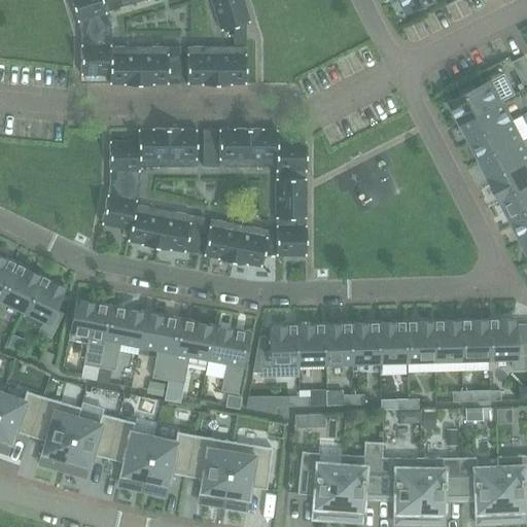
[(111,29),(106,12),(104,12),(100,0),(70,0),(80,34),(111,29)]
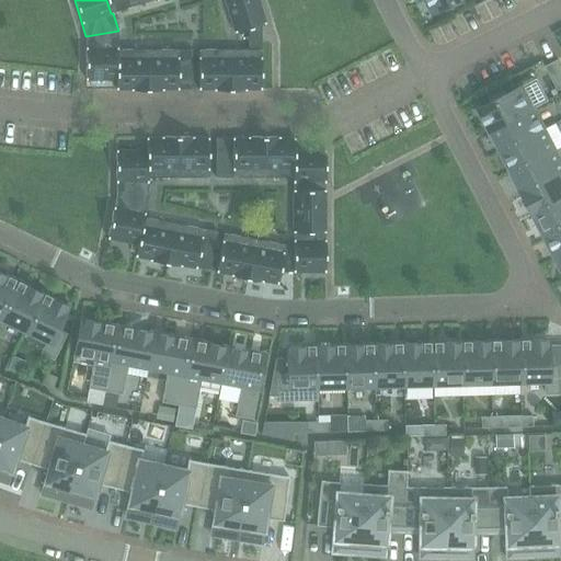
[(140,4),(139,0),(106,0),(111,13),(113,13),(140,4)]
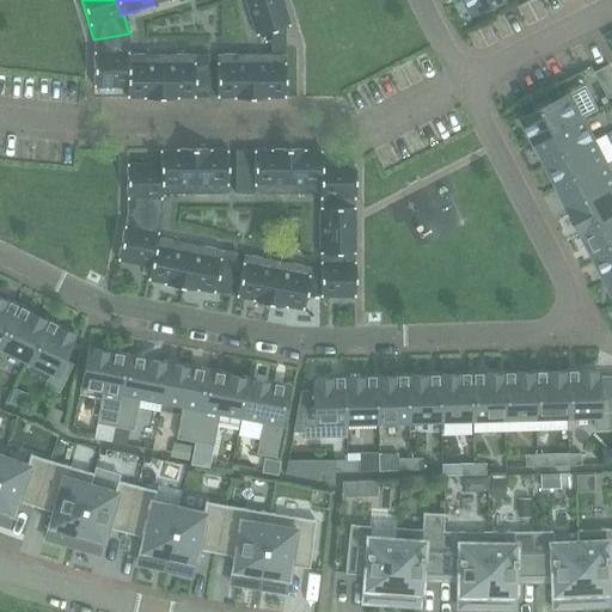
[(289,26),(281,0),(245,0),(256,36),(271,32),(286,28),(289,26)]
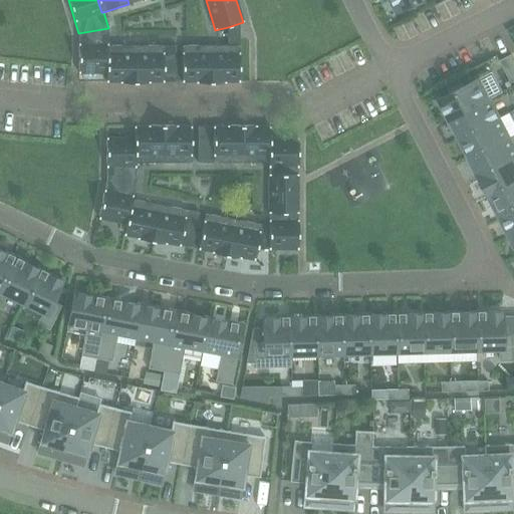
[(389,0),(395,11),(406,6),(408,10),(421,3),(419,0),(389,0)]
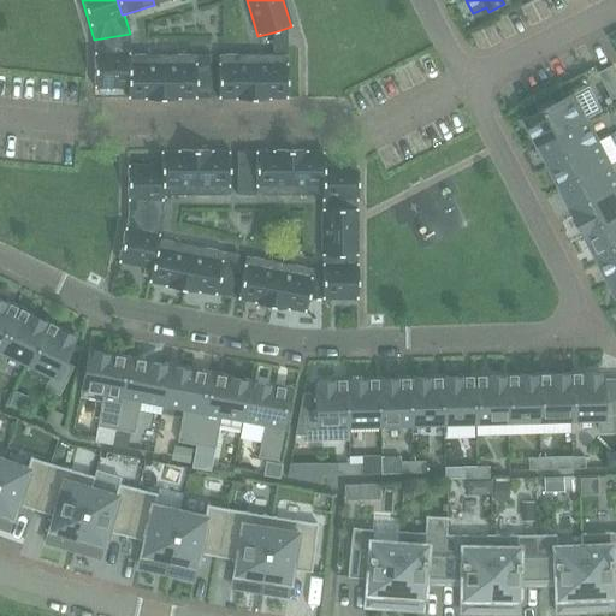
[(273,33),(273,42),(288,42),(288,28),(273,33)]
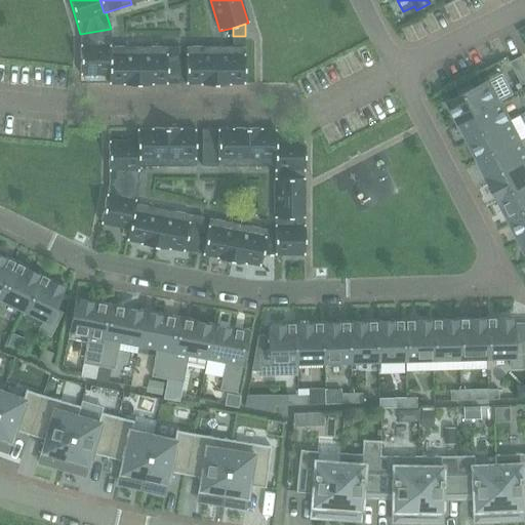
[(80,34),(80,41),(80,75),(109,75),(111,75),(111,47),(111,29),(80,34)]
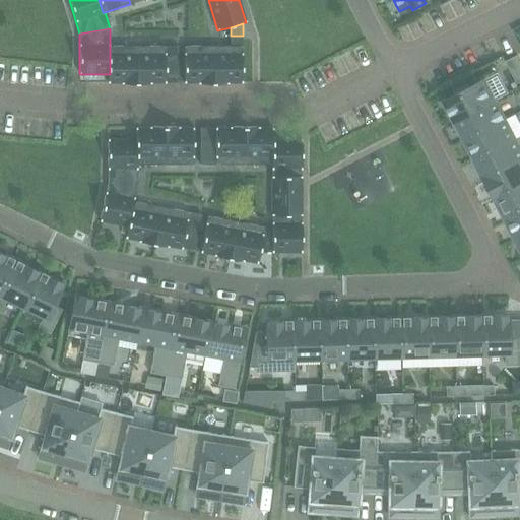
[(231,36),(231,47),(243,47),(243,36),(231,36)]
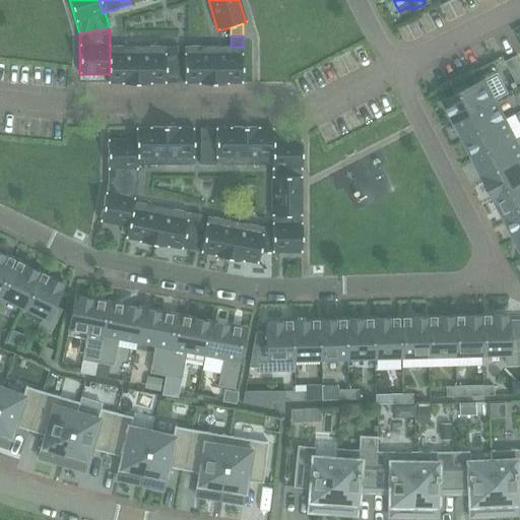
[(122,84),(137,84),(136,47),(110,47),(110,74),(108,74),(108,83),(122,83),(122,84)]
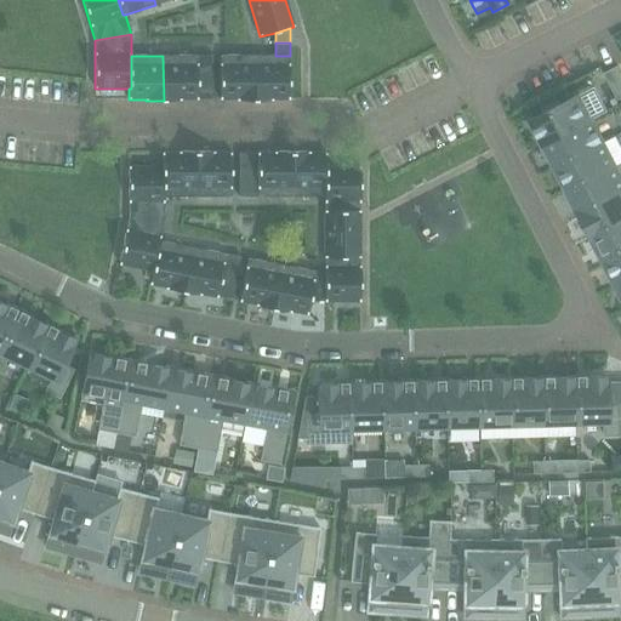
[(198,78),(198,67),(198,56),(163,56),(164,101),(181,101),(181,100),(198,100),(198,89),(198,78)]
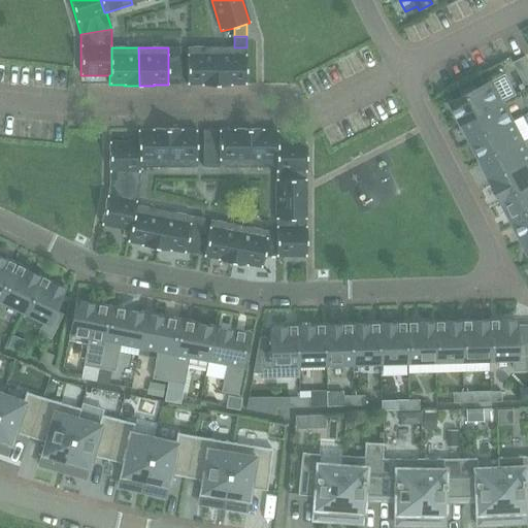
[(168,47),(168,57),(180,57),(180,47),(168,47)]
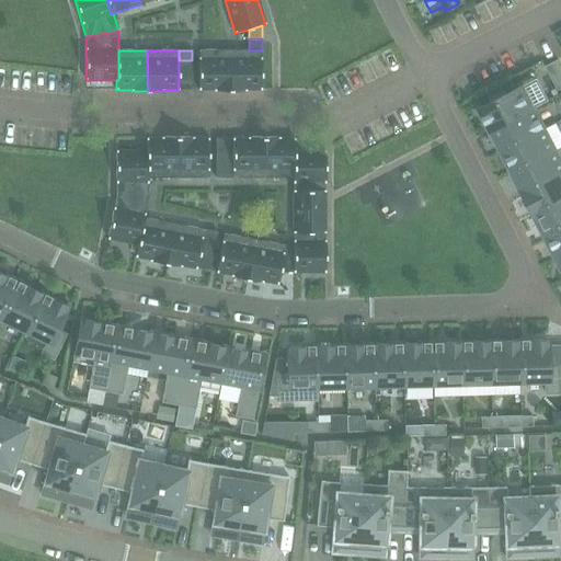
[(214,91),(230,91),(230,50),(198,50),(198,90),(214,90),(214,91)]
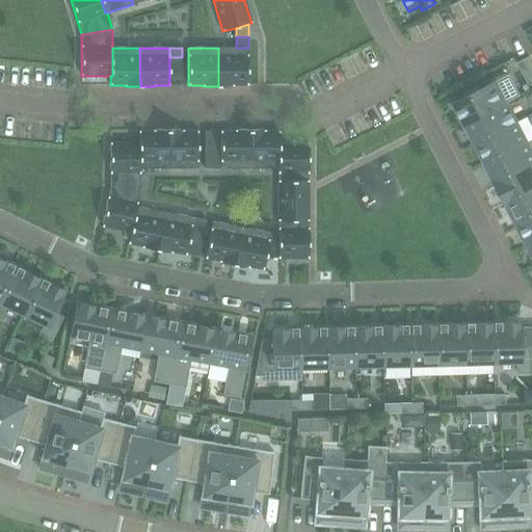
[(218,48),(218,86),(234,86),(234,85),(248,85),(248,48),(236,48),(218,48)]
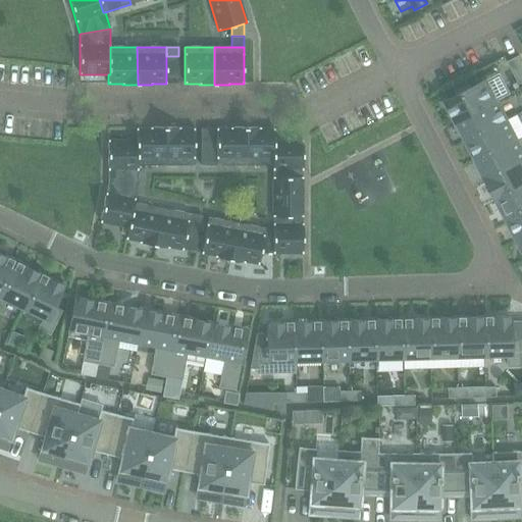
[(178,56),(166,56),(166,65),(178,65),(178,56)]
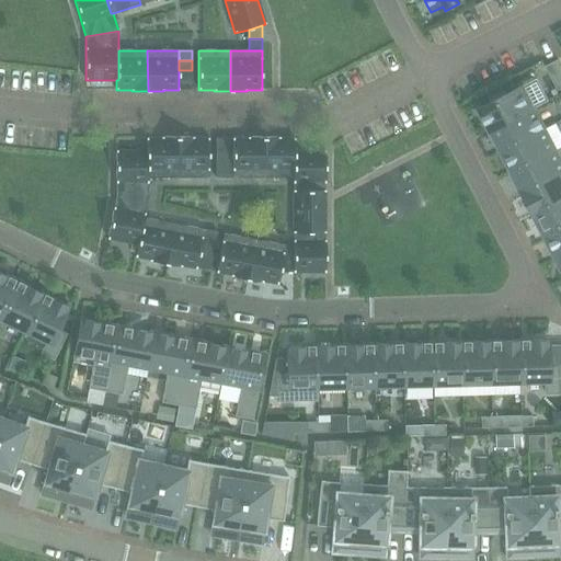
[(558,91),(560,90),(560,89),(560,66),(558,60),(546,67),(558,91)]
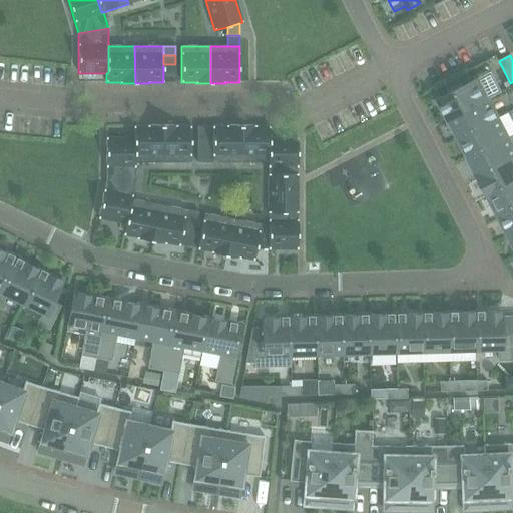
[(175,64),(163,64),(163,73),(175,73),(175,64)]
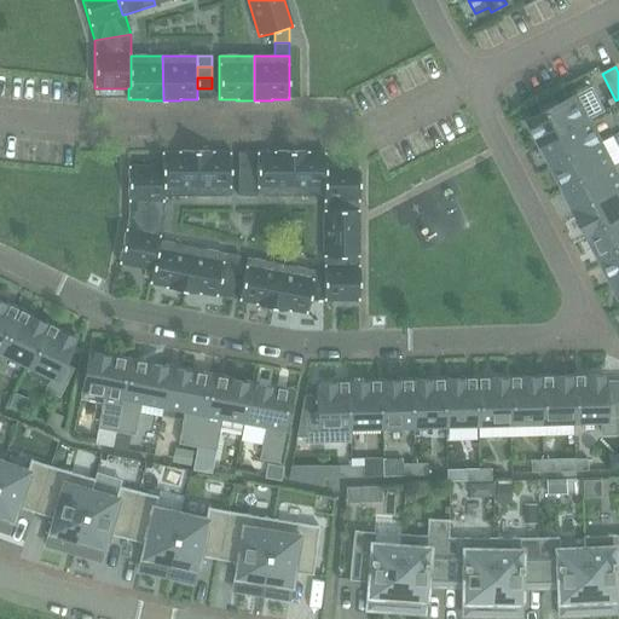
[(197,88),(197,99),(212,99),(212,88),(197,88)]
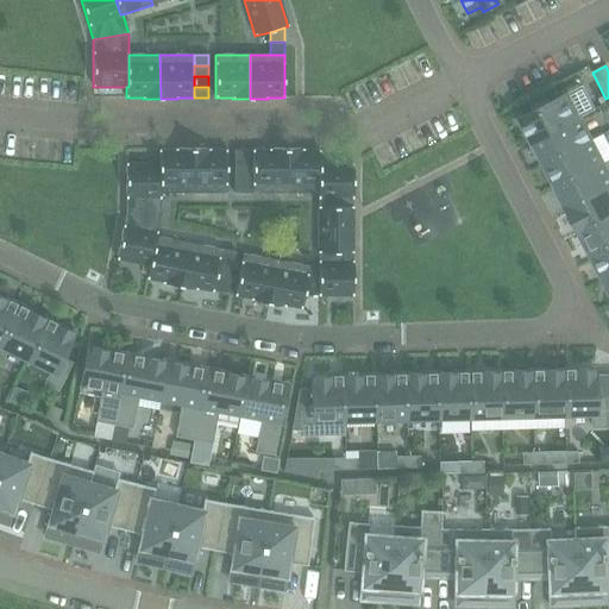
[(521,118),(533,142),(579,118),(567,94),(550,104),(547,98),(532,106),(534,111),(521,118)]
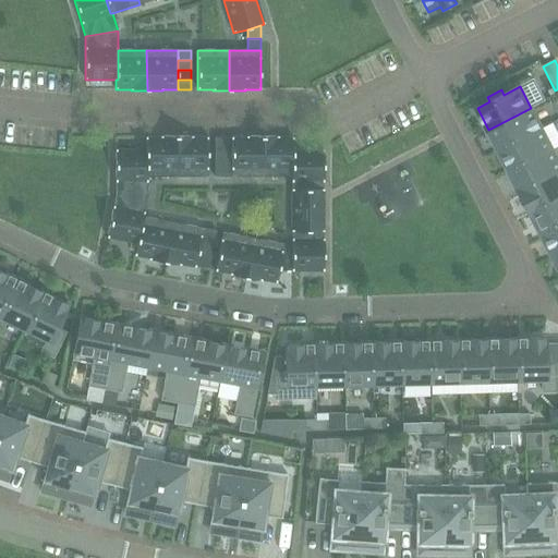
[(542,129),(531,108),(488,130),(499,150),(542,129)]
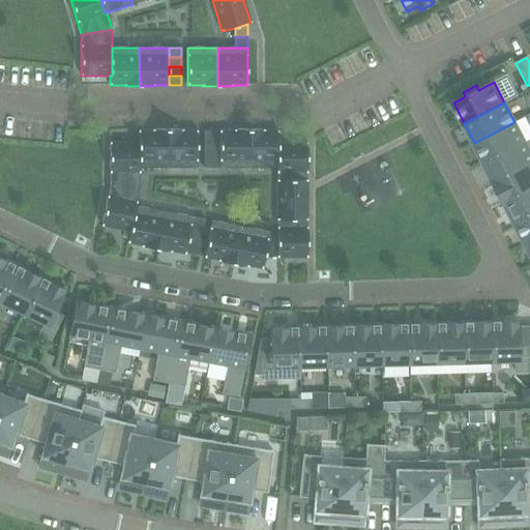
[(525,143),(514,122),(474,143),(484,163),(525,143)]
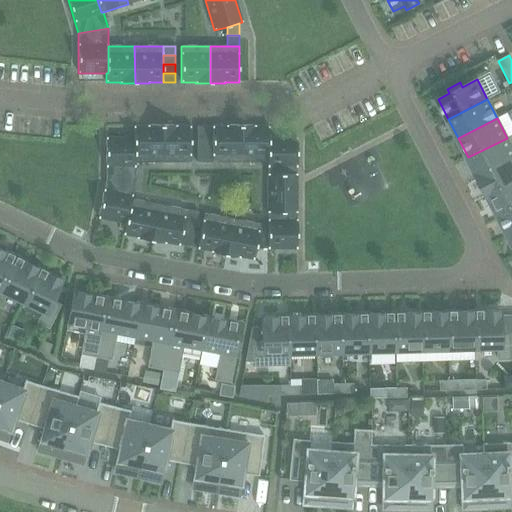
[(162,163),(162,125),(147,125),(147,126),(134,126),(134,138),(134,163),(135,163),(162,163)]
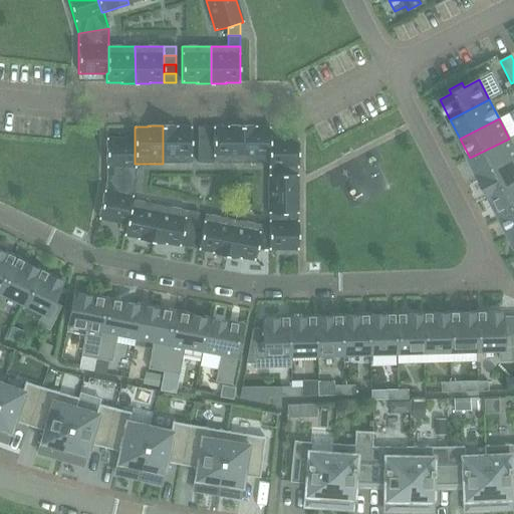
[(178,125),(163,125),(163,164),(192,164),(192,126),(178,126),(178,125)]
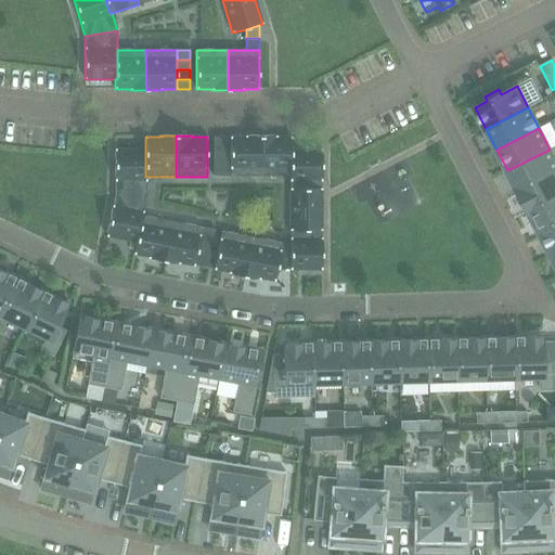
[(230,160),(230,168),(230,177),(261,177),(261,136),(245,136),(245,137),(230,137),(230,144),(230,153),(230,160)]
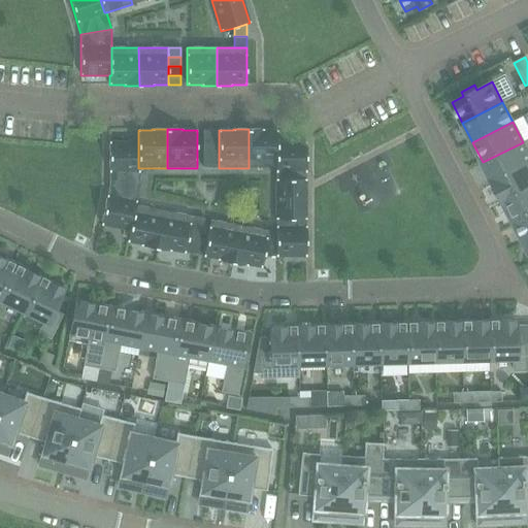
[(277,168),(277,142),(277,130),(264,130),(264,129),(249,129),(249,168),(276,168),(277,168)]
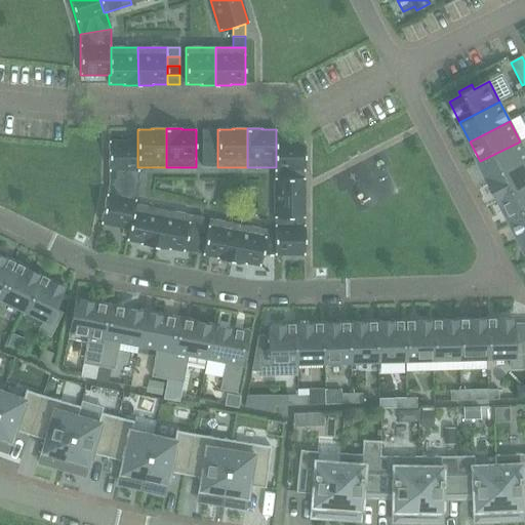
[(109,140),(109,175),(109,183),(138,186),(138,167),(137,167),(137,142),(109,140)]
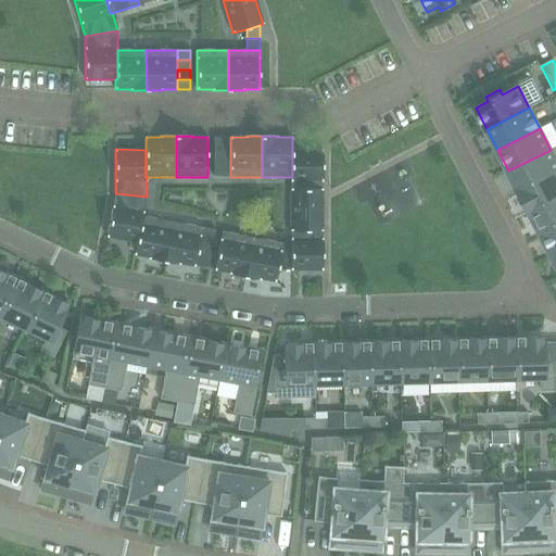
[(291,189),(323,189),(323,150),(292,150),(292,177),(291,177),(291,189)]
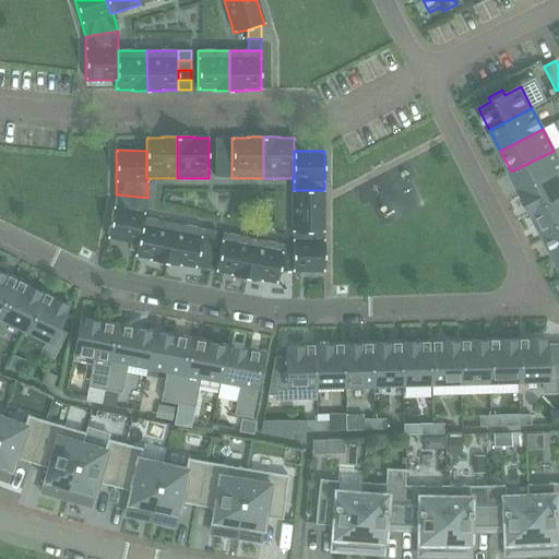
[(558,174),(558,161),(554,151),(511,171),(522,193),(558,174)]
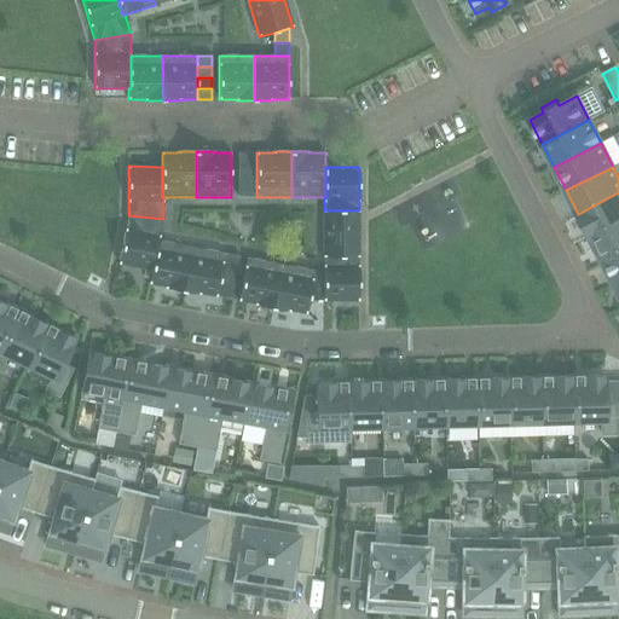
[(618,221),(618,192),(578,214),(590,237),(618,221)]
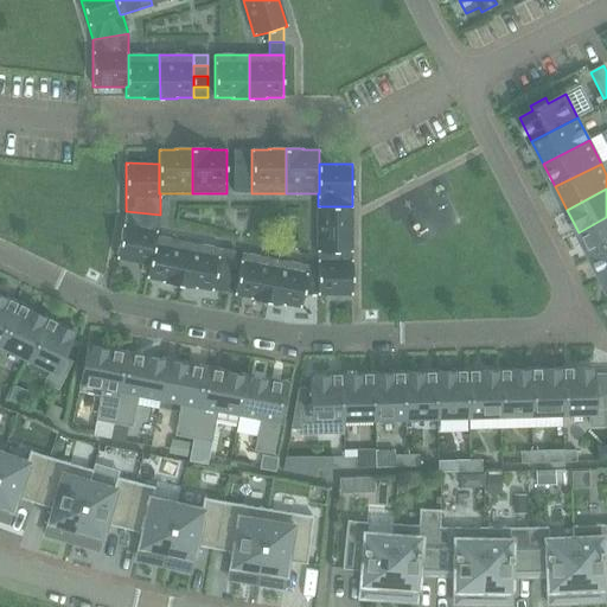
[(318,251),(352,251),(352,206),(318,206),(318,251)]
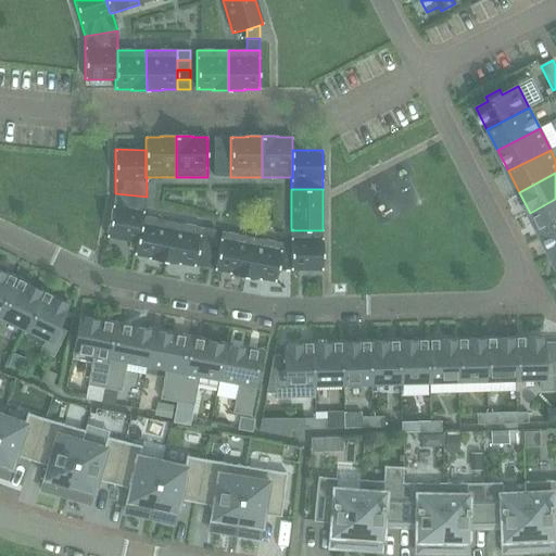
[(106,237),(137,242),(141,216),(143,216),(147,197),(115,193),(106,237)]
